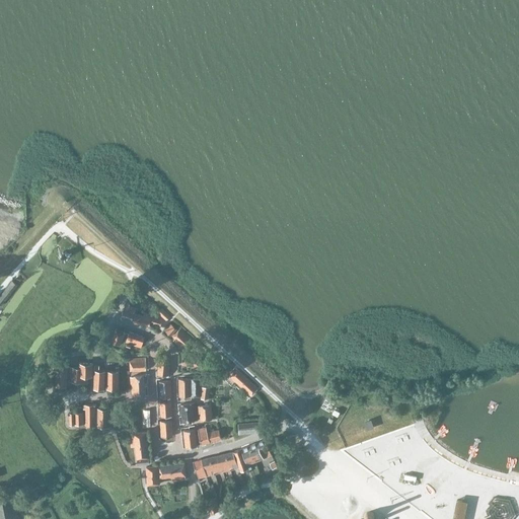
[(0,305),(1,306),(16,287),(17,286),(11,281),(0,294),(0,305)]
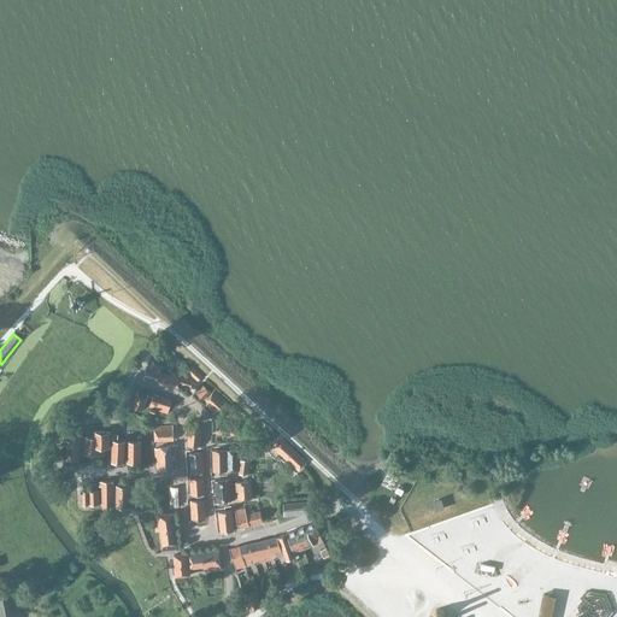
[(151,358),(148,362),(142,378),(156,382),(162,368),(153,364),(154,360),(151,358)]
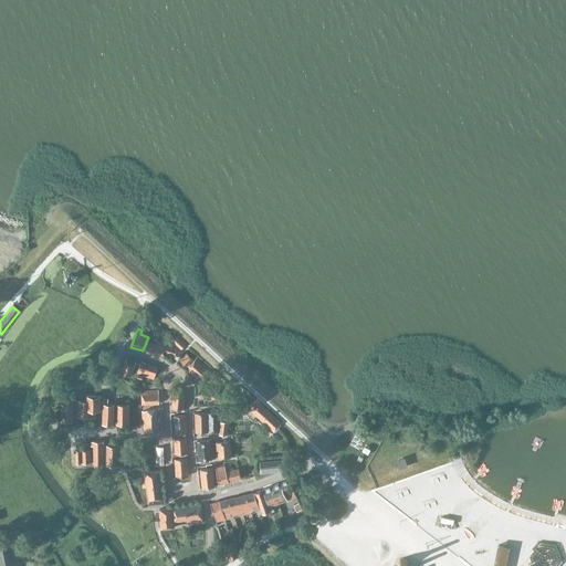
[(177,336),(173,341),(181,349),(186,345),(177,336)]
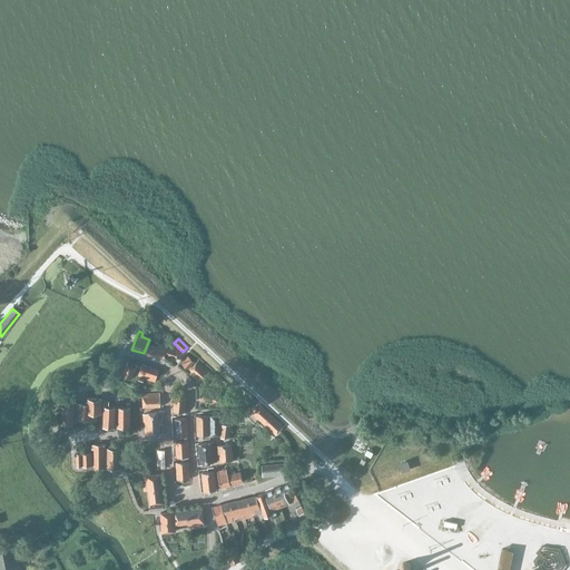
[(157,346),(148,344),(145,354),(155,356),(164,359),(168,345),(158,343),(157,346)]
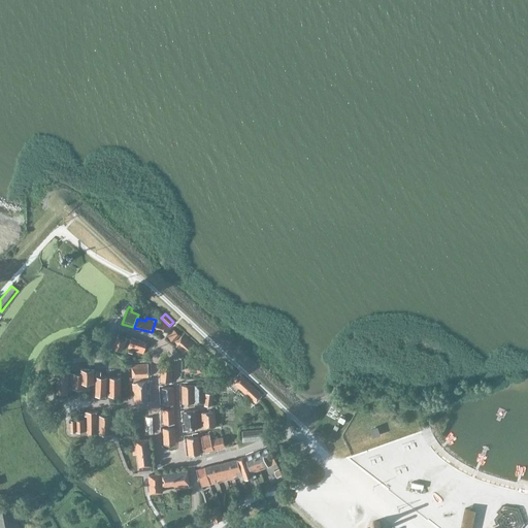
[(154,329),(163,332),(166,325),(156,322),(154,329)]
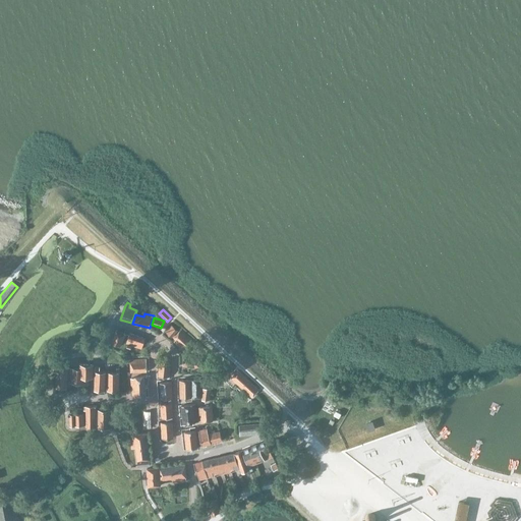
[(178,331),(171,325),(165,332),(171,338),(178,331)]
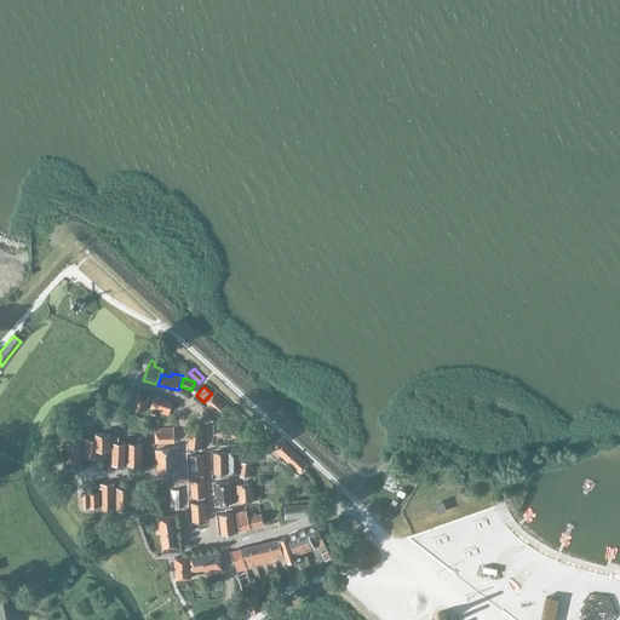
[(220,414),(229,405),(216,392),(207,402),(210,405),(207,407),(216,414),(218,412),(220,414)]
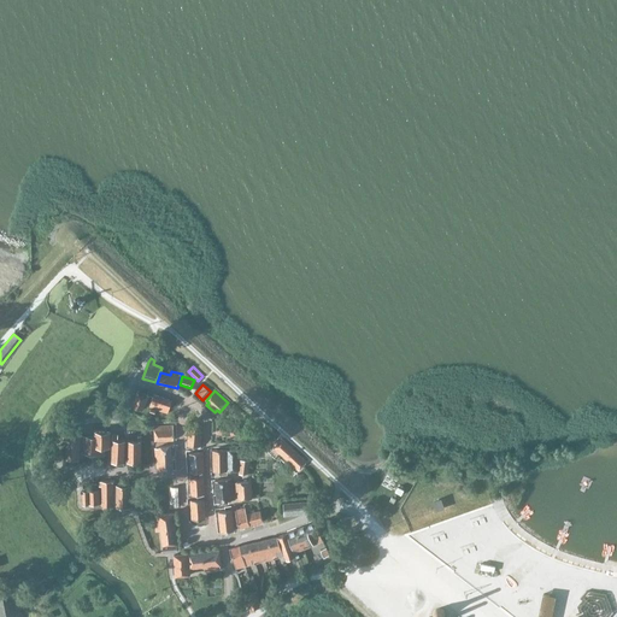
[(145,406),(151,407),(150,411),(154,412),(156,410),(168,413),(172,400),(153,394),(152,397),(137,392),(131,406),(142,411),(145,406)]
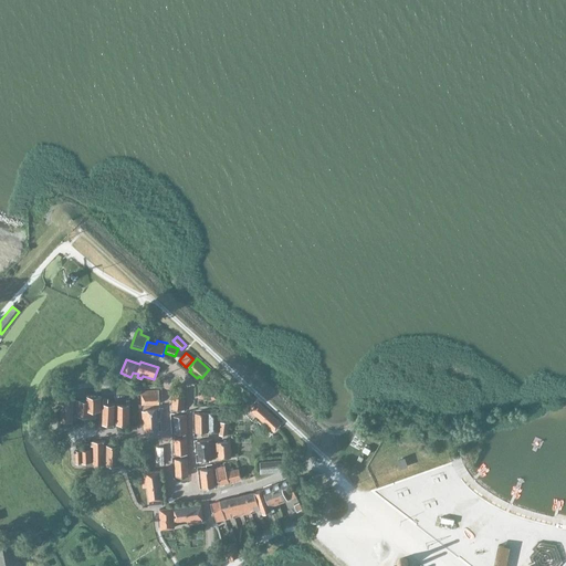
[(198,397),(218,400),(220,388),(200,385),(198,397)]
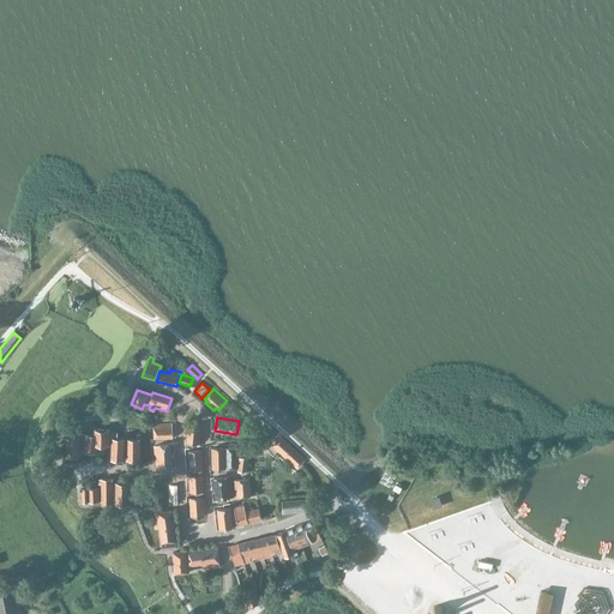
[(154,439),(173,438),(172,423),(152,425),(154,439)]
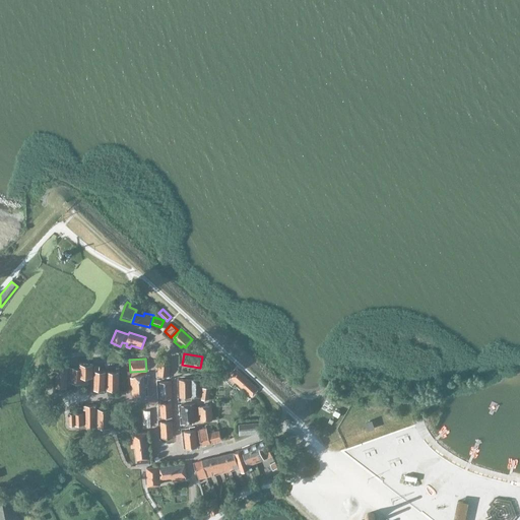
[(157,376),(169,376),(170,361),(158,361),(157,376)]
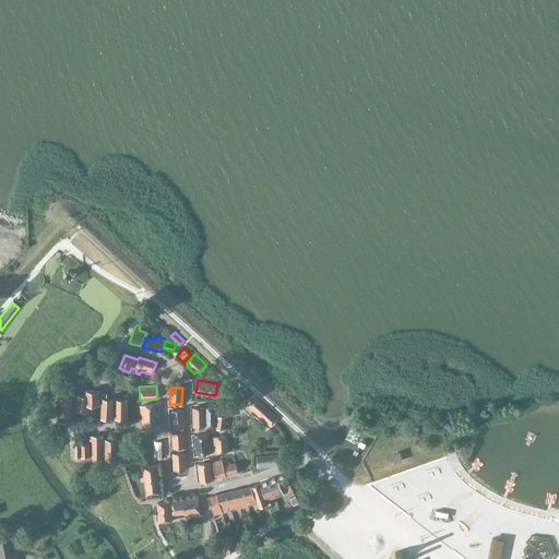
[(57,391),(57,399),(58,399),(58,404),(60,404),(60,416),(72,416),(72,412),(73,395),(73,392),(57,391)]
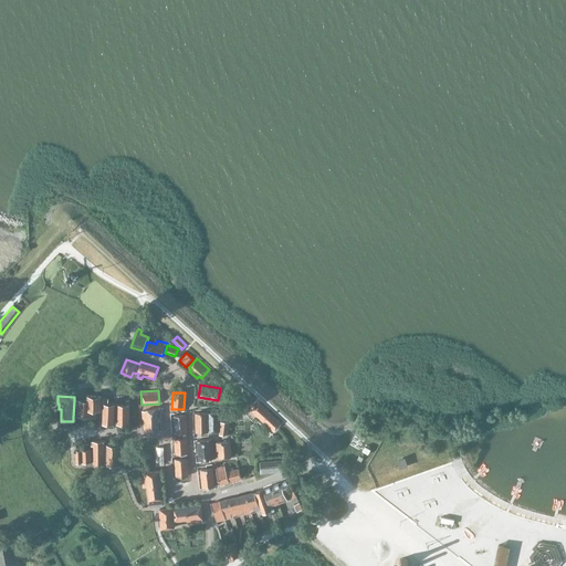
[(74,400),(73,417),(95,418),(96,411),(101,411),(101,396),(86,396),(86,401),(74,400)]
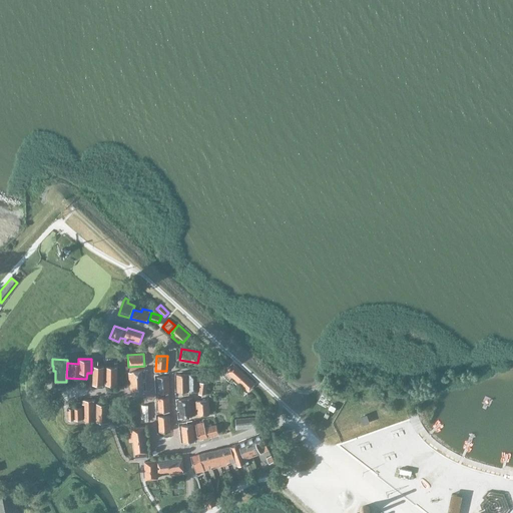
[(103,385),(104,367),(97,366),(98,362),(93,361),(93,367),(92,384),(103,385)]
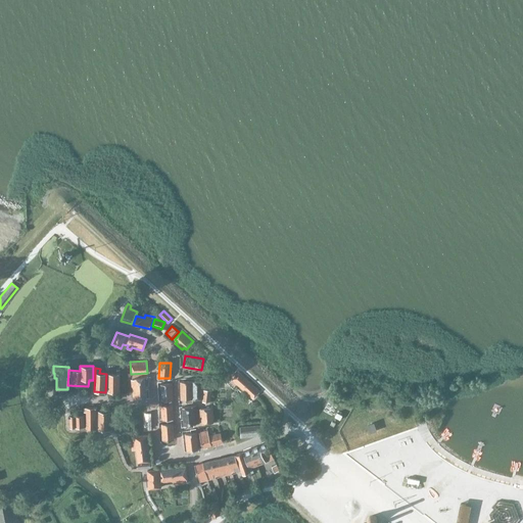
[(259,391),(239,373),(232,380),(243,390),(252,398),(259,391)]
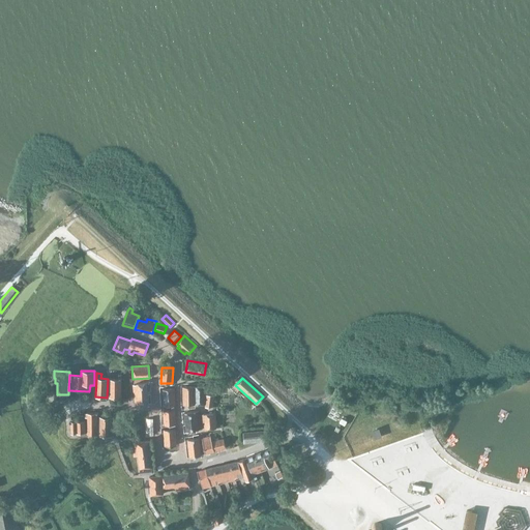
[(121,398),(121,380),(109,379),(109,398),(121,398)]
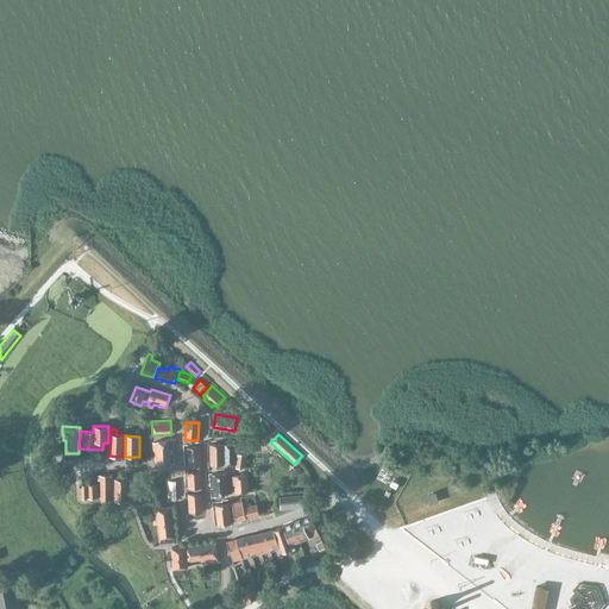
[(156,441),(157,443),(152,443),(155,465),(170,464),(169,440),(156,441)]
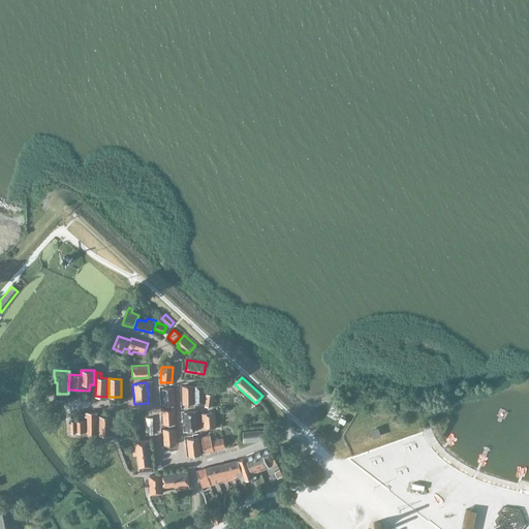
[(183,404),(194,404),(193,385),(183,385),(183,404)]
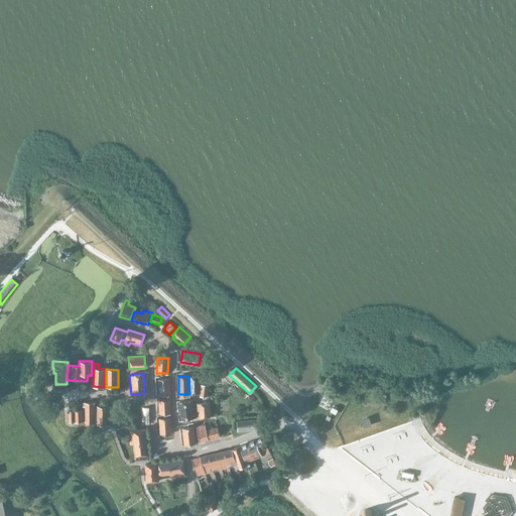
[(189,394),(200,393),(200,396),(207,396),(209,384),(201,384),(201,376),(188,376),(189,394)]
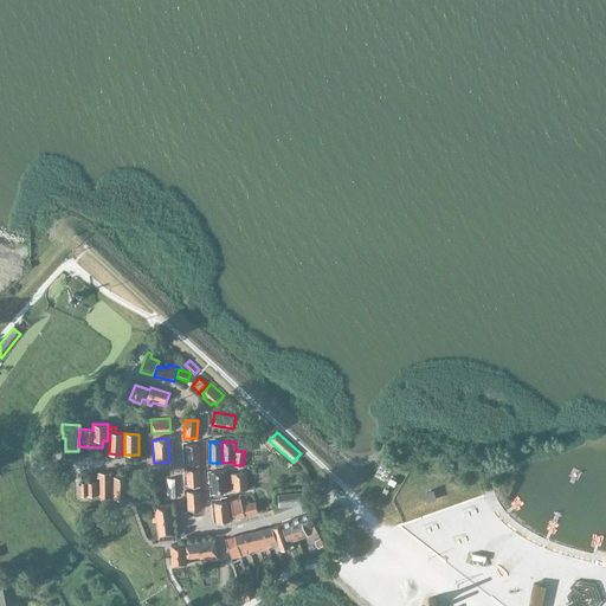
[(199,444),(186,445),(187,464),(195,464),(195,469),(199,469),(199,464),(200,463),(199,444)]
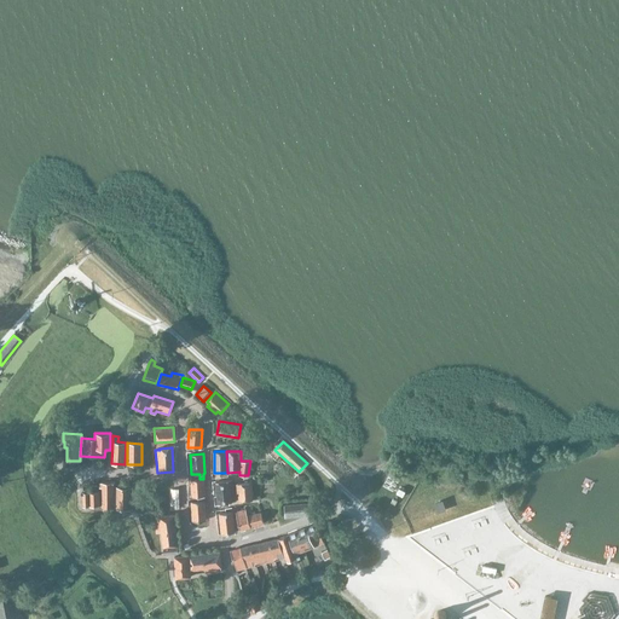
[(204,496),(203,479),(200,479),(191,480),(192,497),(197,497),(197,502),(204,501),(204,496)]
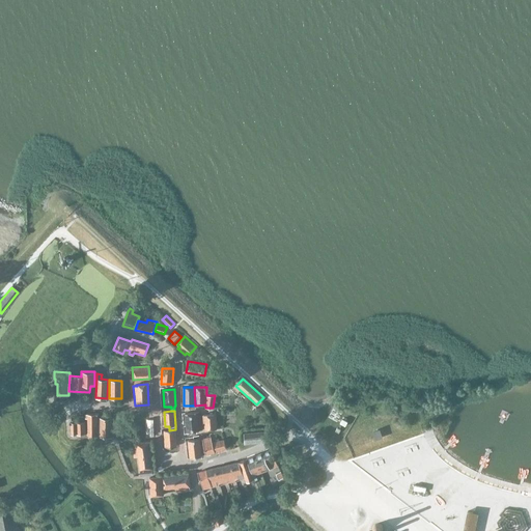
[(199,413),(184,414),(186,432),(190,432),(191,435),(197,434),(197,431),(199,431),(201,430),(199,413)]
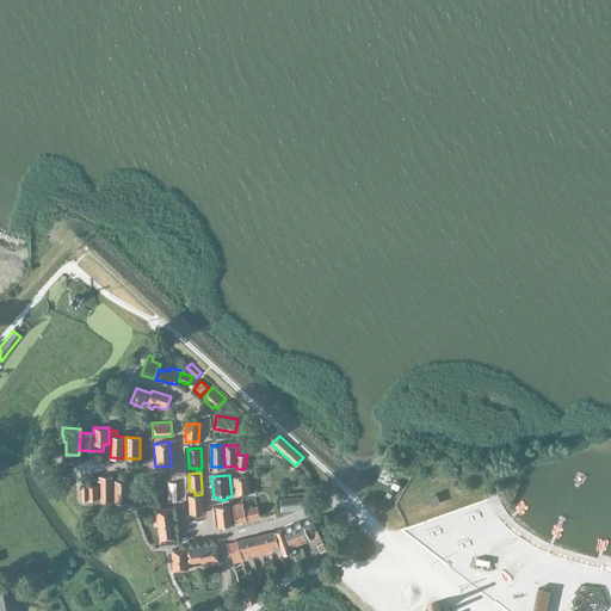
[(112,503),(112,501),(112,489),(112,476),(98,476),(98,481),(100,481),(100,503),(112,503)]
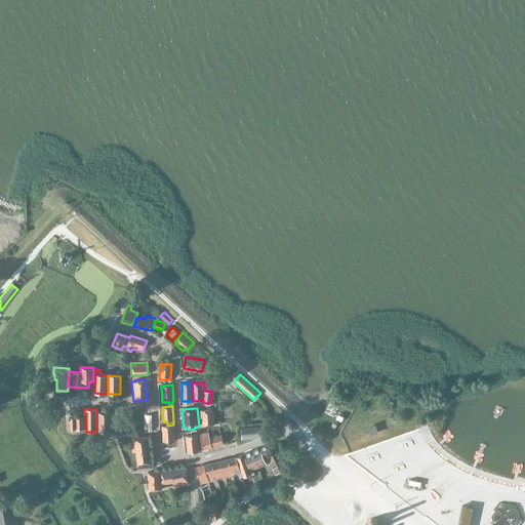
[(213,409),(201,410),(199,410),(200,419),(202,419),(202,425),(214,423),(213,409)]
